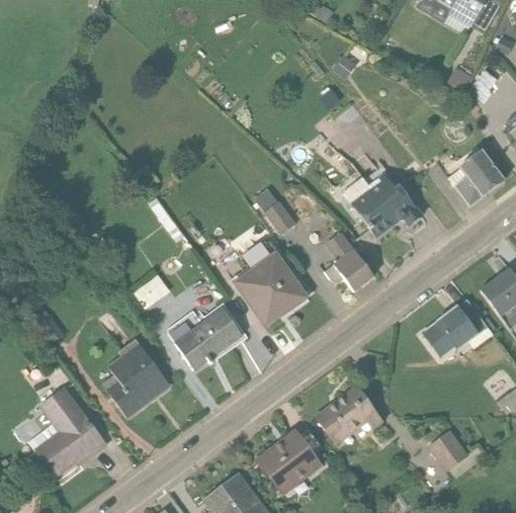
[(419,0),(416,5),(444,21),(449,12),(470,25),(485,0),(419,0)]
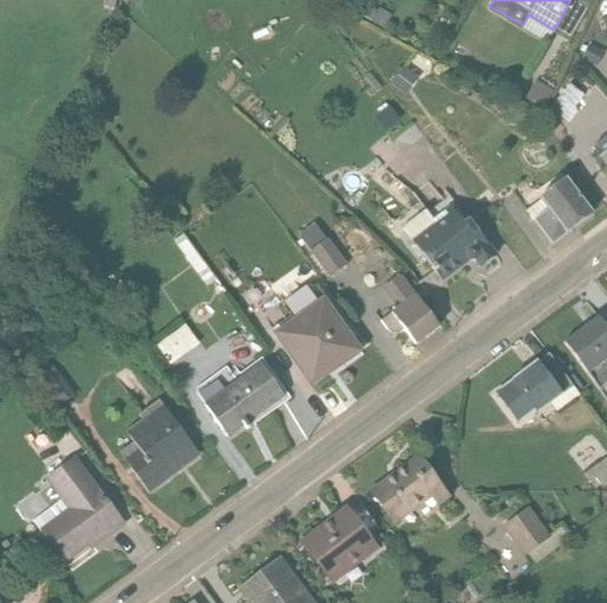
[(570,0),(554,30),(569,38),(593,0),(570,0)]
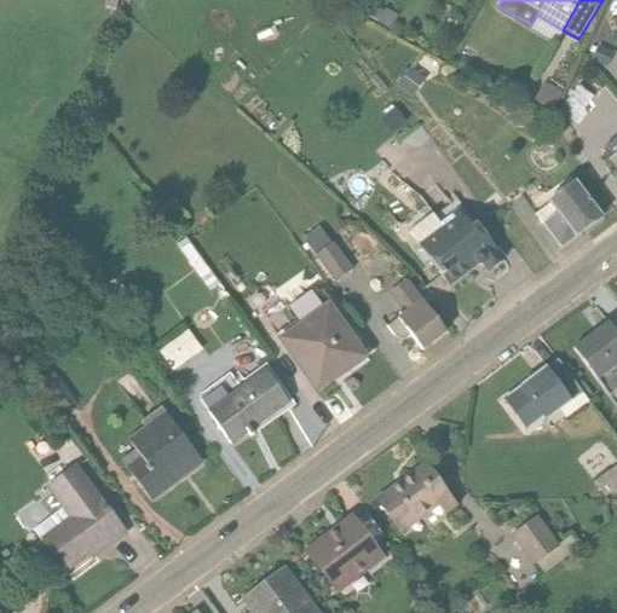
[(378,4),(372,12),(392,25),(401,12),(387,4),(384,7),(378,4)]
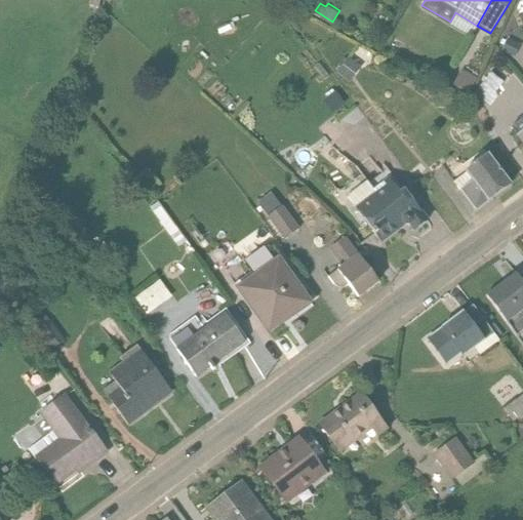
[(503,36),(500,40),(504,41),(503,47),(514,53),(520,41),(509,36),(508,37),(503,36)]
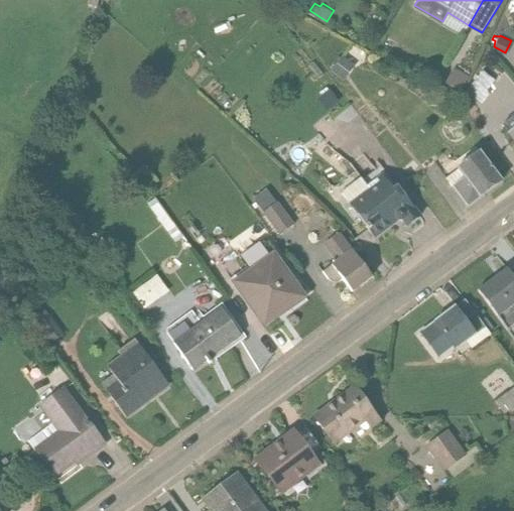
[(343,53),(331,69),(344,79),(356,62),(343,53)]
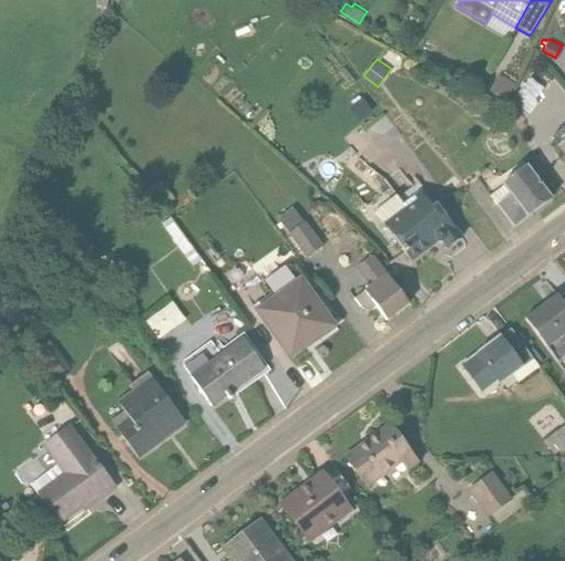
[(500,71),(486,94),(503,103),(516,81),(500,71)]
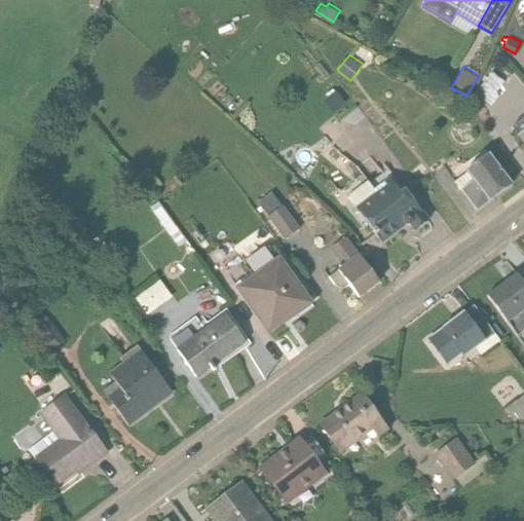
[(493,69),(477,91),(493,104),(499,95),(495,91),(506,79),(493,69)]
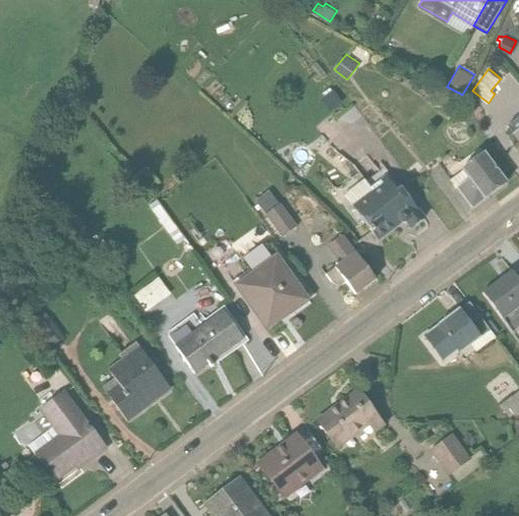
[(518,115),(508,123),(518,137),(518,115)]
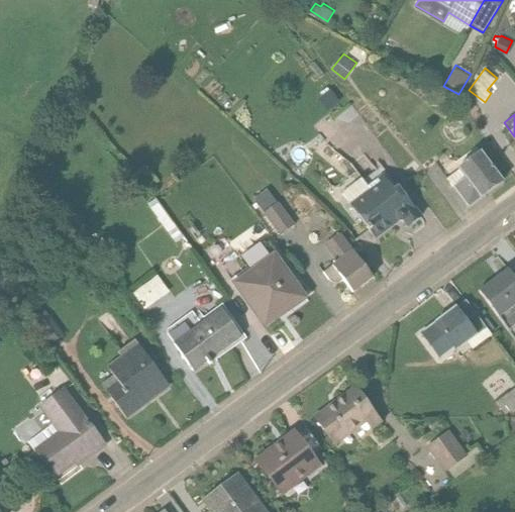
[(458,168),(447,176),(469,204),(503,179),(481,149),(456,166),(458,168)]
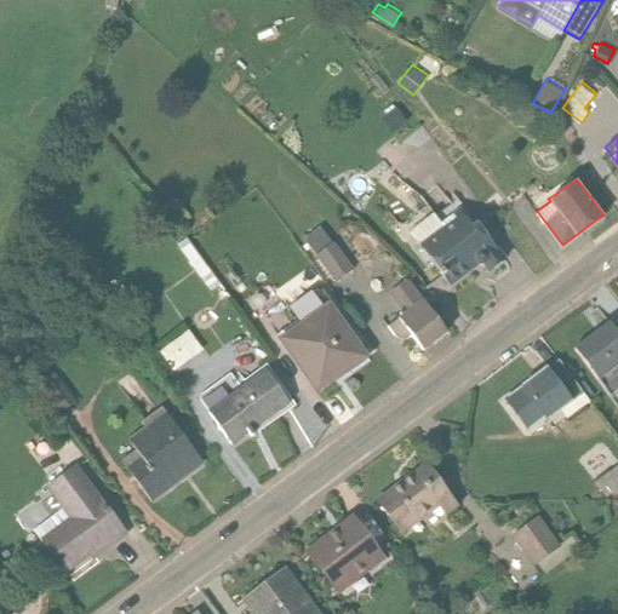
[(445,224),(422,242),(418,245),(444,275),(450,282),(470,268),(469,267),(476,260),(479,263),(484,263),(485,262),(490,269),(505,257),(478,221),(474,223),(459,206),(441,219),(445,224)]
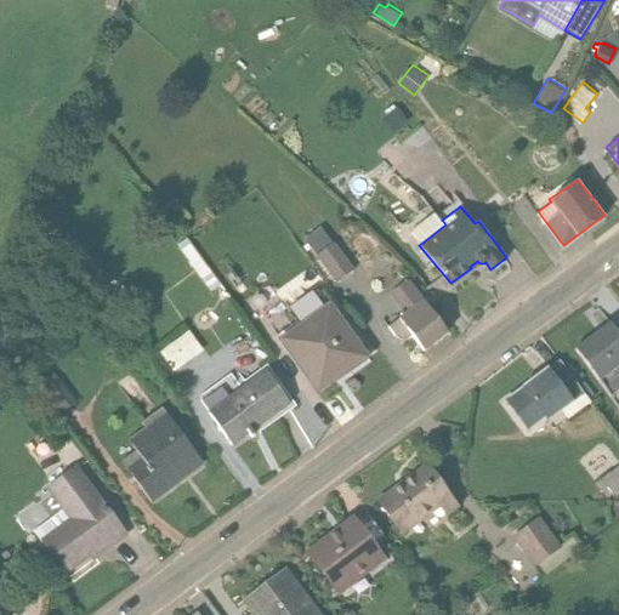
[(446,225),(442,220),(436,211),(413,228),(422,243),(446,225)]
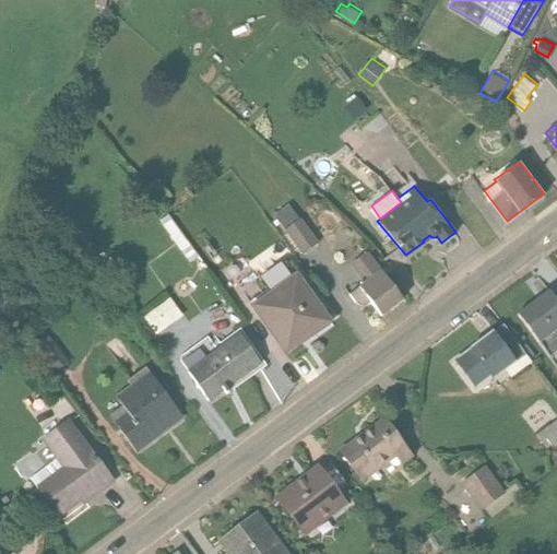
[(288,203),(274,214),(303,254),(319,240),(300,216),(299,217),(288,203)]
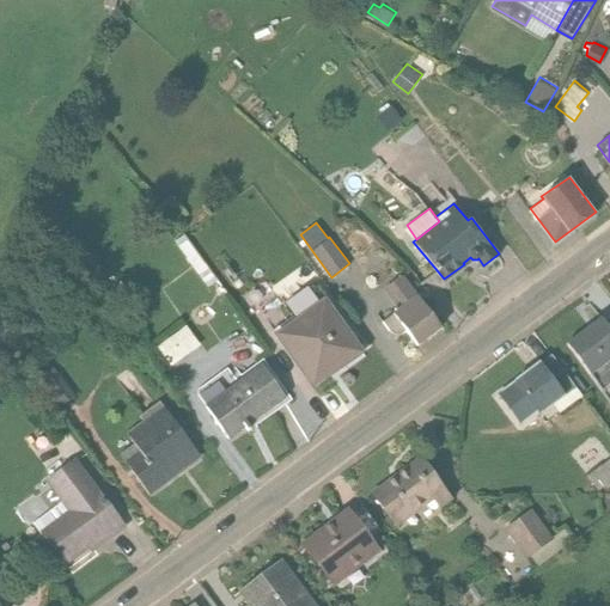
[(398,307),(383,320),(390,329),(394,332),(400,332),(404,331),(407,329),(418,343),(419,343),(440,326),(402,274),(384,288),(398,307)]
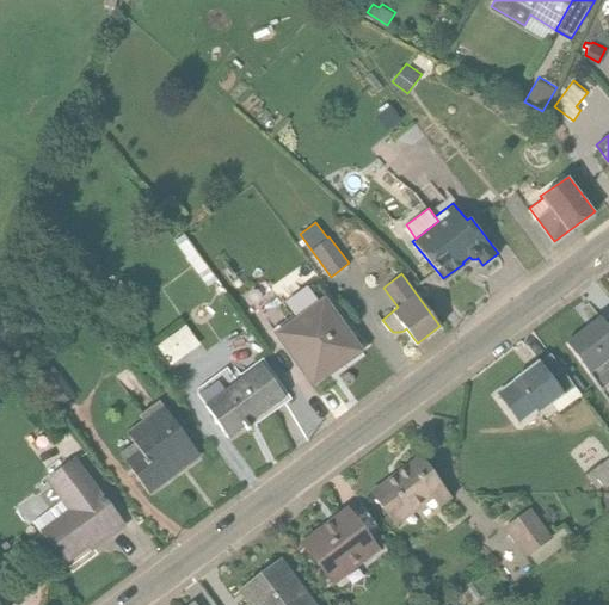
[(24,275),(7,286),(16,298),(34,286),(24,275)]
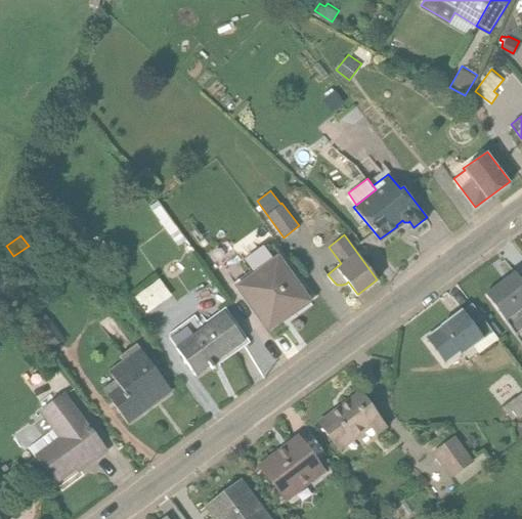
[(292,306),(294,310),(295,311),(310,300),(276,252),(249,270),(251,273),(235,284),(265,326),(292,306)]
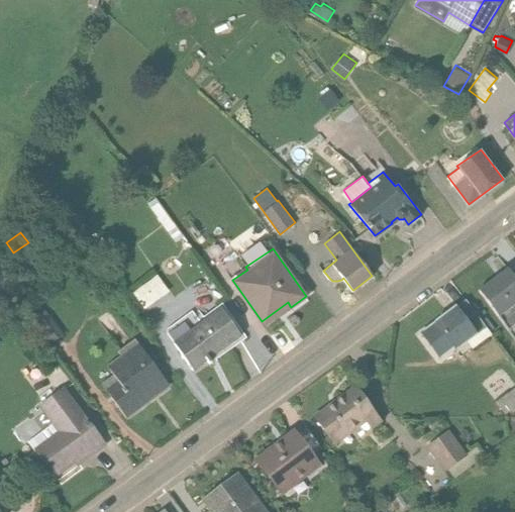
[(514,275),(508,267),(479,289),(509,328),(514,323),(514,275)]
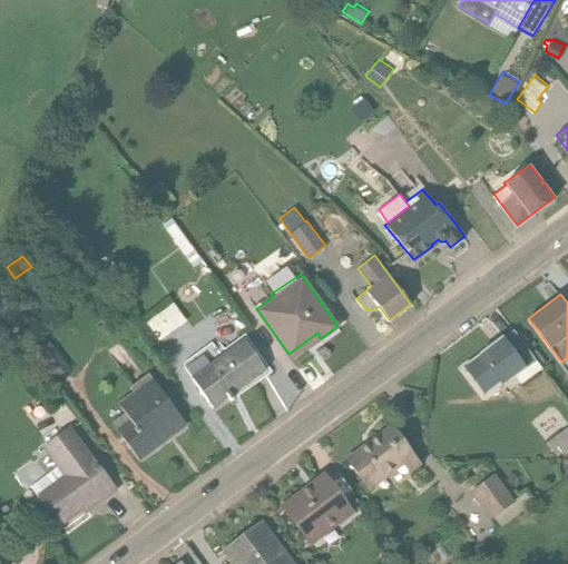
[(174,302),(147,322),(160,339),(187,320),(174,302)]
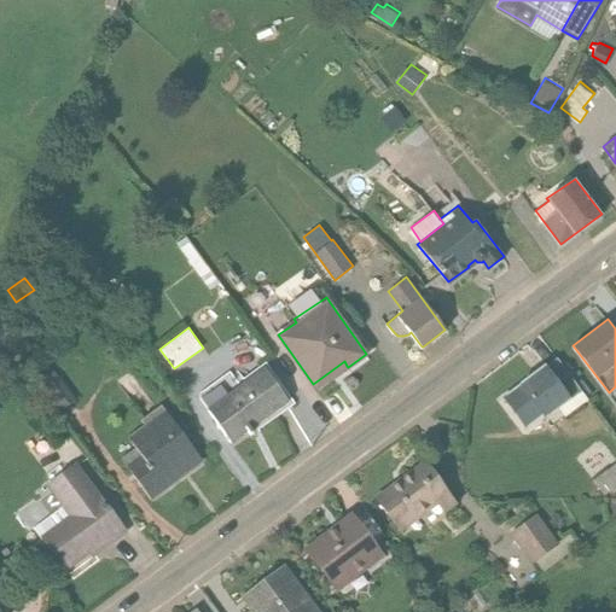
[(557,356),(505,396),(527,426),(544,414),(546,418),(558,407),(565,415),(588,397),(557,356)]
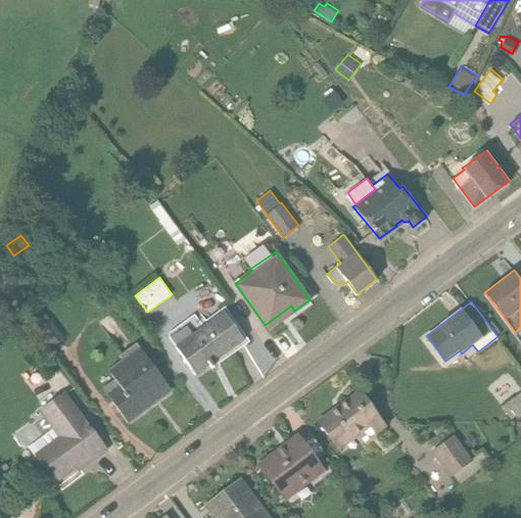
[(291,305),(265,325),(267,328),(293,310),(291,305)]
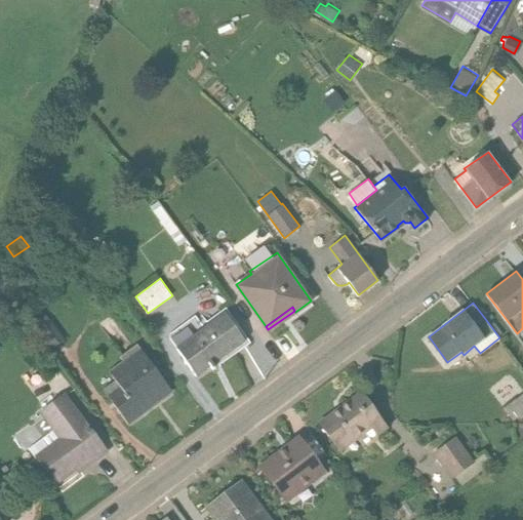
[(170,332),(169,337),(196,375),(210,365),(212,368),(215,367),(212,364),(245,341),(225,311),(208,323),(201,314),(197,317),(195,314),(170,332)]
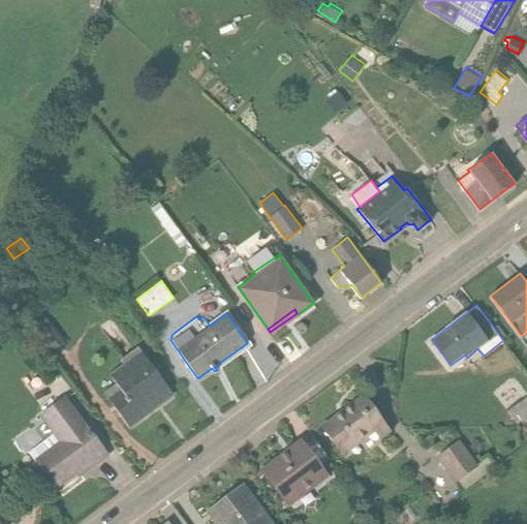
[(45,315),(33,325),(37,331),(35,332),(51,352),(64,342),(45,315)]
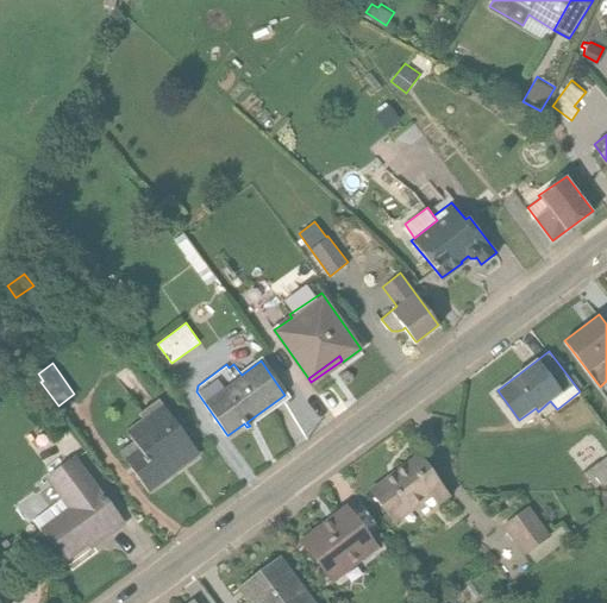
[(196,451),(199,454),(200,453),(160,399),(139,413),(142,418),(125,431),(133,441),(119,451),(150,492),(151,492),(150,491),(177,471),(177,472),(179,471),(177,470),(175,466),(196,451)]
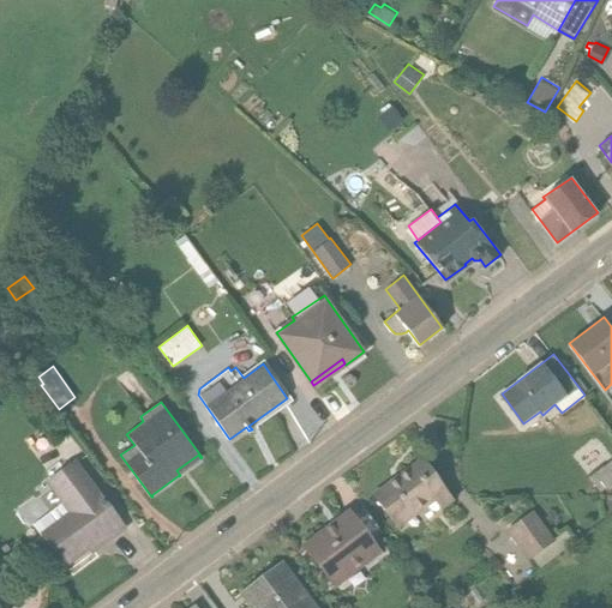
[(177,470),(179,474),(201,458),(198,455),(177,470)]
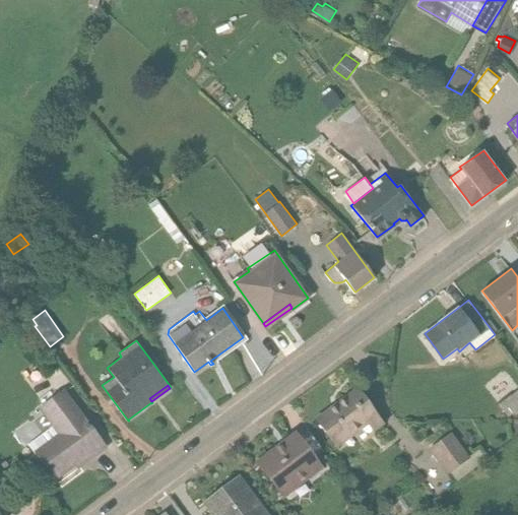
[(358,388),(317,419),(338,447),(368,424),(374,431),(384,424),(358,388)]
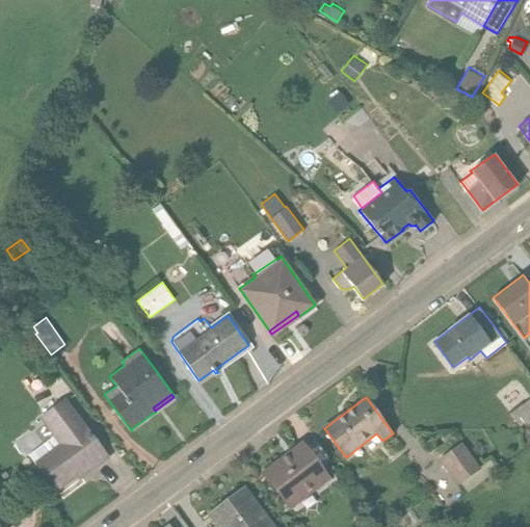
[(529,397),(511,412),(521,423),(529,416),(529,397)]
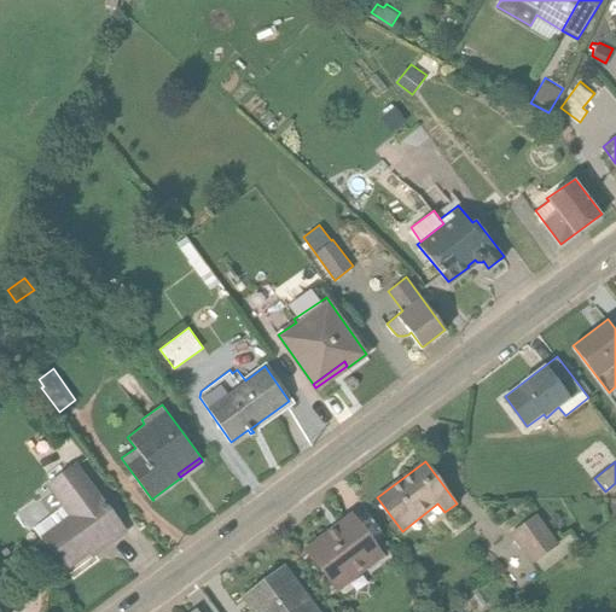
[(104,537),(108,543),(125,531),(75,465),(46,485),(69,516),(42,536),(67,569),(89,551),(94,548),(92,546),(104,537)]
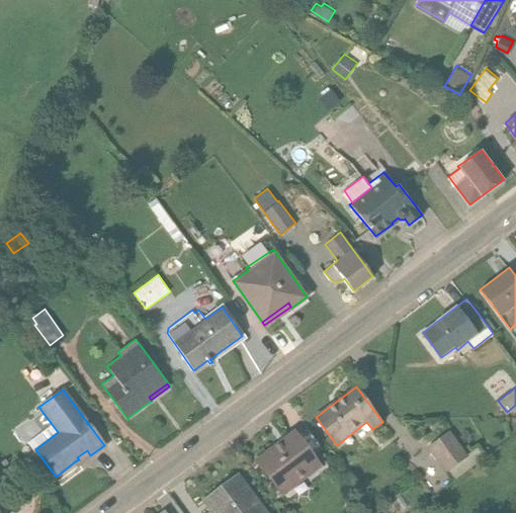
[(449,429),(428,445),(445,471),(447,468),(453,478),(485,456),(478,445),(467,453),(449,429)]
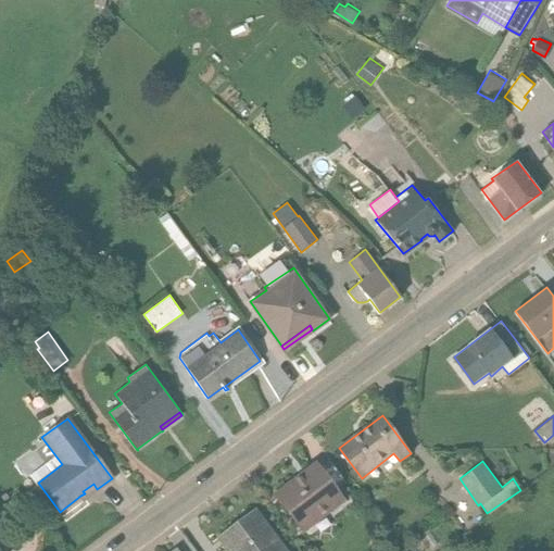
[(301,475),(276,493),(304,531),(345,500),(325,476),(310,474),(303,478),(301,475)]
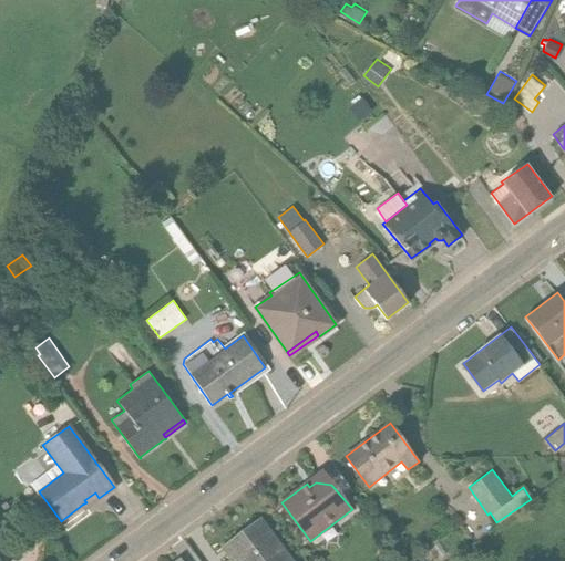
[(86,502),(82,505),(85,509),(99,498),(95,492),(84,500),(86,502)]
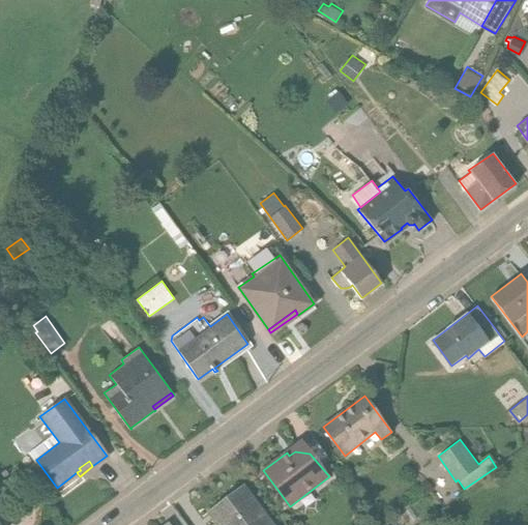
[(222,516),(215,520),(218,524),(272,524),(243,486),(214,506),(222,516)]
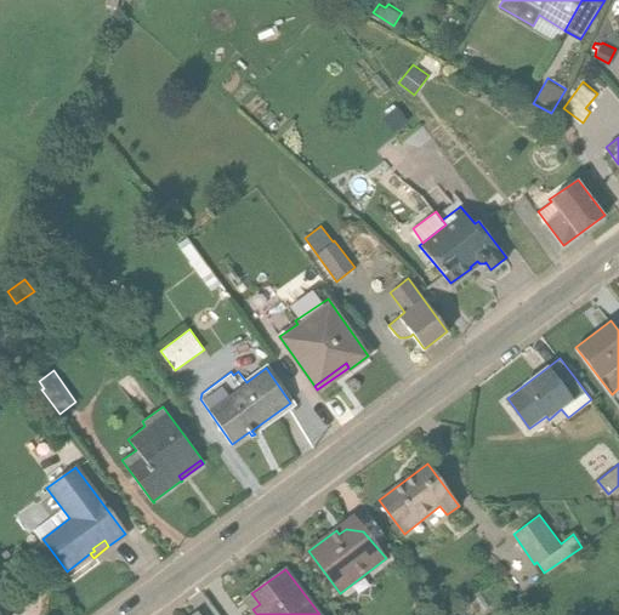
[(260,604),(251,593),(244,599),(253,609),(260,604)]
